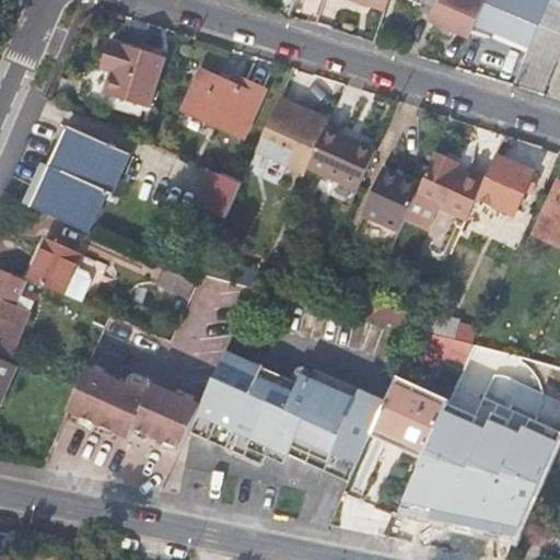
[(352,0),(387,10),(389,0),(352,0)]
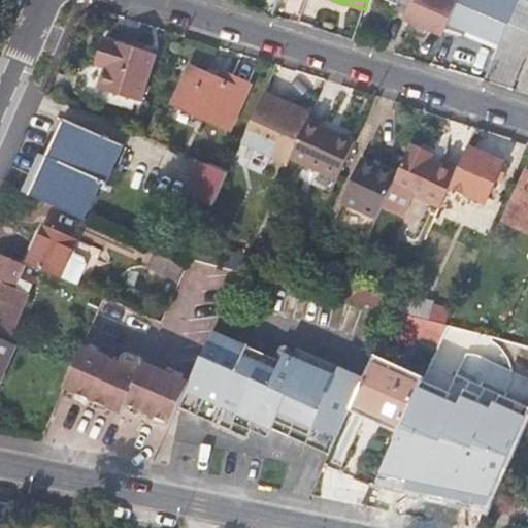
[(458,0),(398,0),(398,2),(397,3),(395,9),(409,17),(406,24),(423,31),(425,27),(442,34),(450,20),(458,0)]
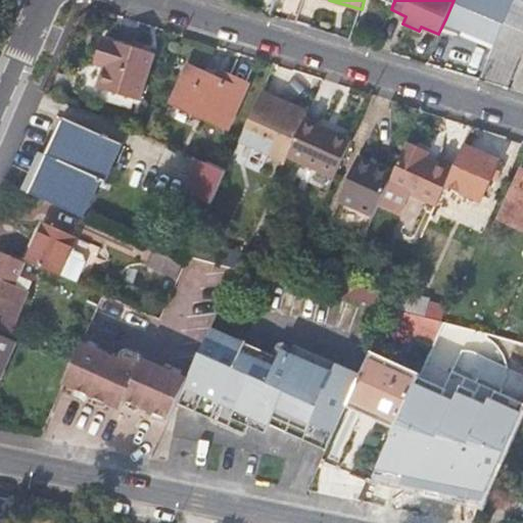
[(514,0),(454,0),(445,19),(496,42),(514,0)]
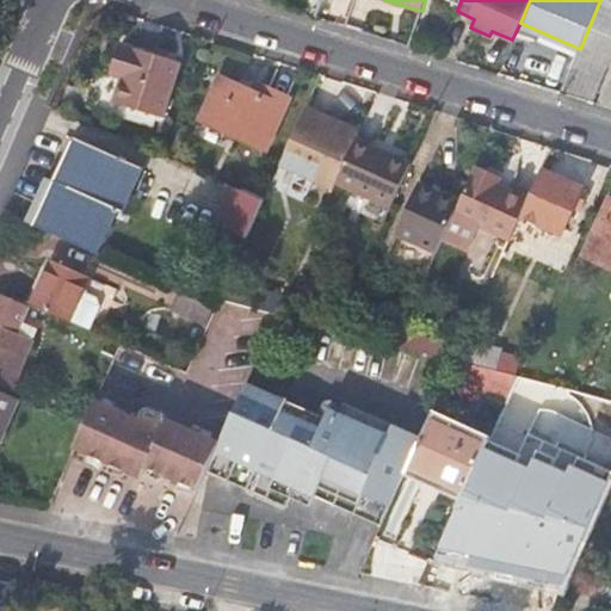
[(591,100),(610,56),(610,0),(600,0),(580,49),(569,74),(561,91),(591,100)]
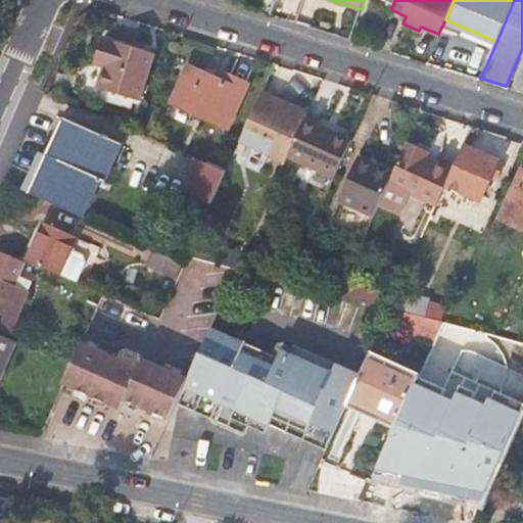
[(496,42),(445,19),(438,34),(489,56),(496,42)]
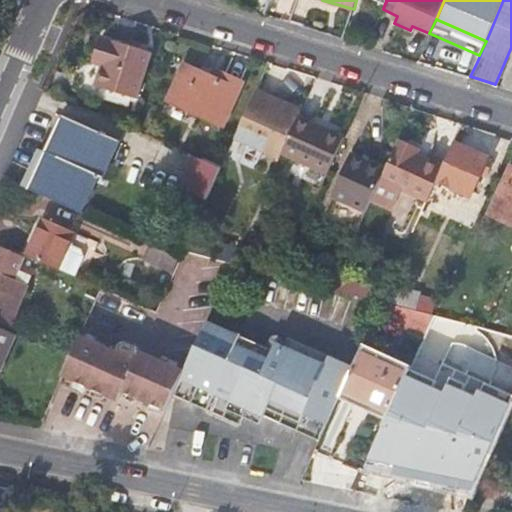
[(153,51),(108,37),(100,62),(104,64),(98,84),(138,98),(153,51)]
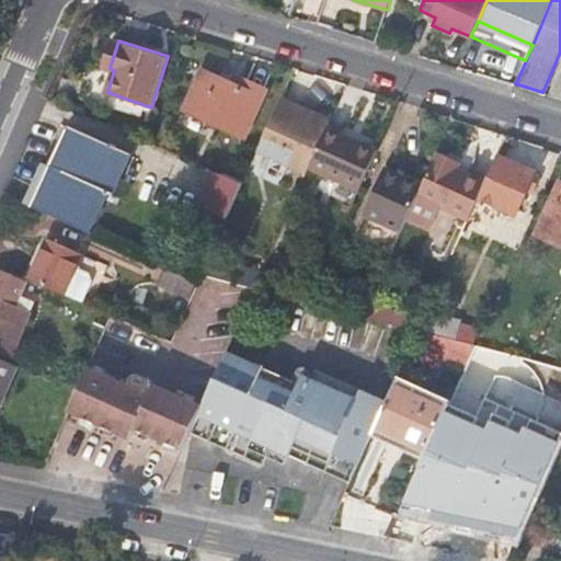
[(187,109),(244,135),(266,88),(244,78),(241,88),(204,69),(187,109)]
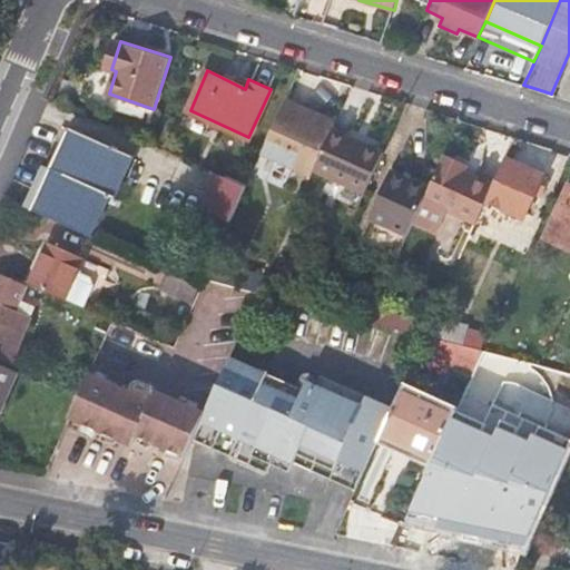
[(335,120),(285,99),(267,140),(304,156),(298,172),(310,177),(313,169),(332,128),(335,120)]
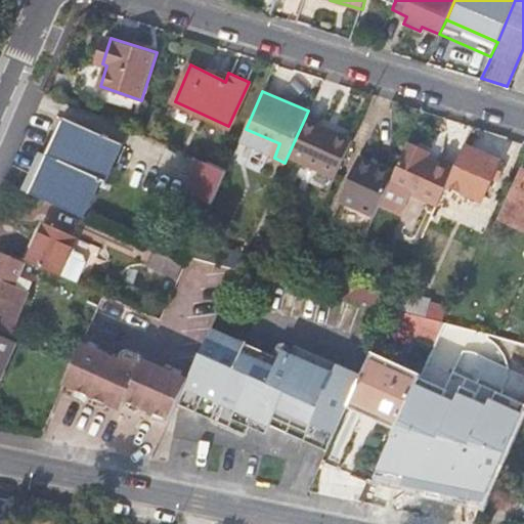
[(101,180),(106,182),(123,144),(63,118),(30,191),(84,217),(101,180)]
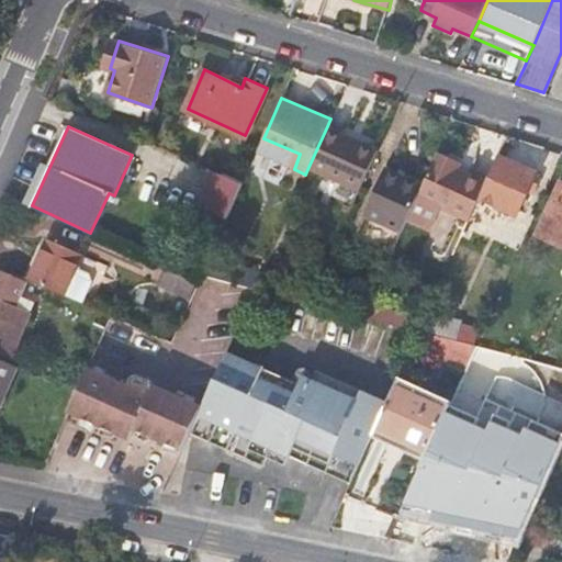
[(377,150),(327,126),(308,167),(359,190),(377,150)]
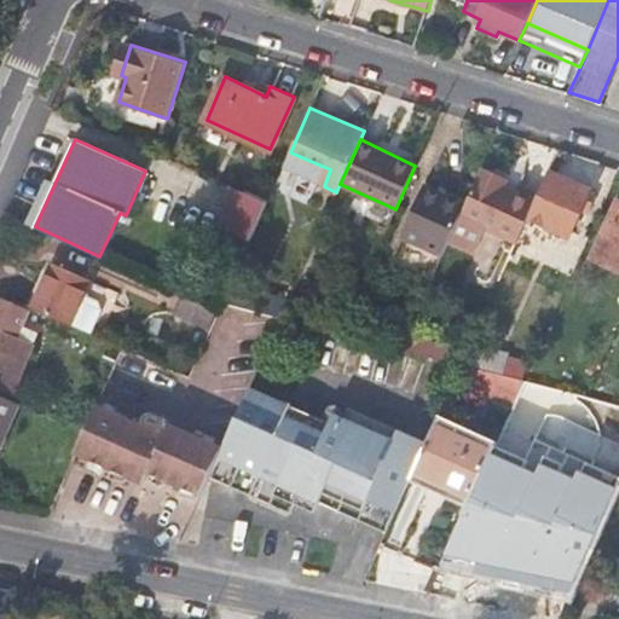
[(283,168),(324,186),(330,169),(290,152),(283,168)]
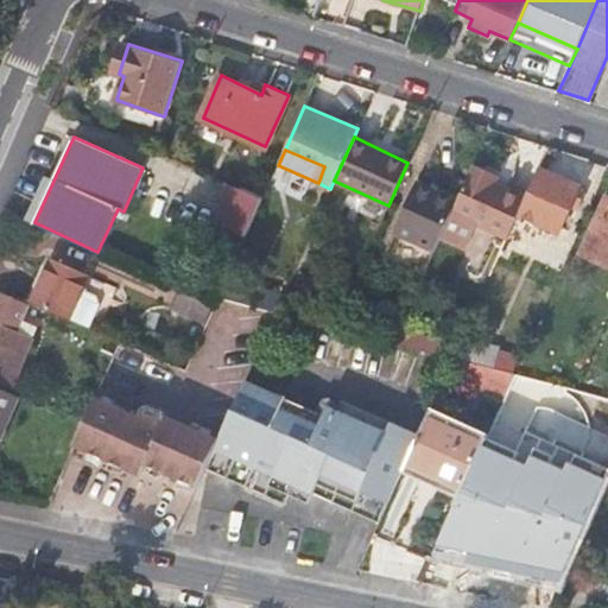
[(500,178),(474,166),(458,200),(451,214),(477,226),(507,240),(526,200),(496,187),(500,178)]
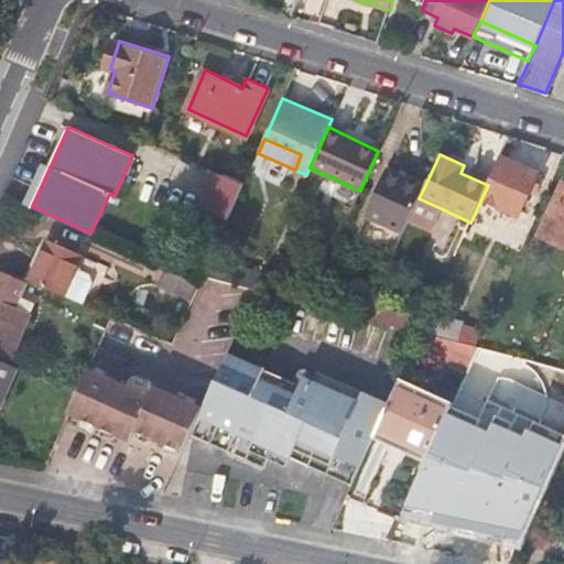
[(538,172),(501,155),(488,185),(470,223),(466,234),(489,245),(496,231),(492,229),(499,216),(491,213),(495,206),(517,216),(538,172)]
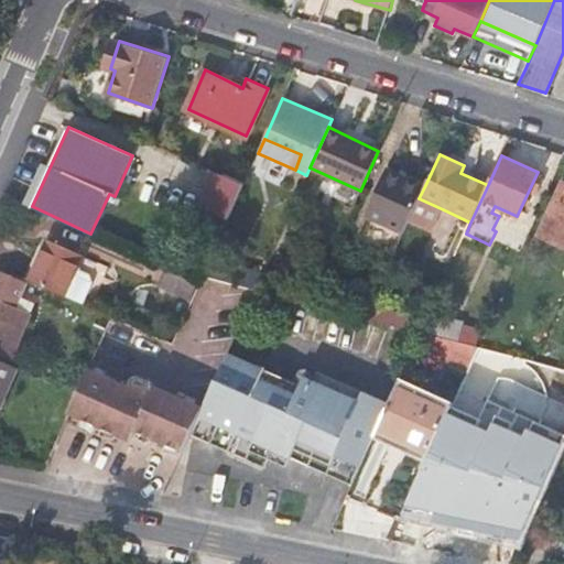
[(228,163),(223,174),(243,183),(249,172),(228,163)]
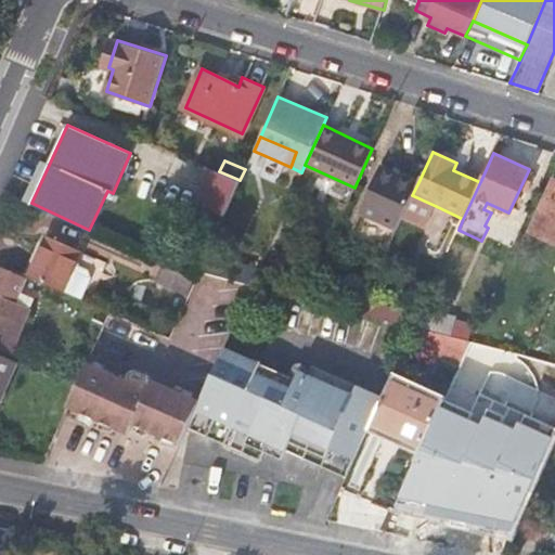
[(412,195),(418,182),(381,165),(360,211),(397,228),(402,218),(412,195)]
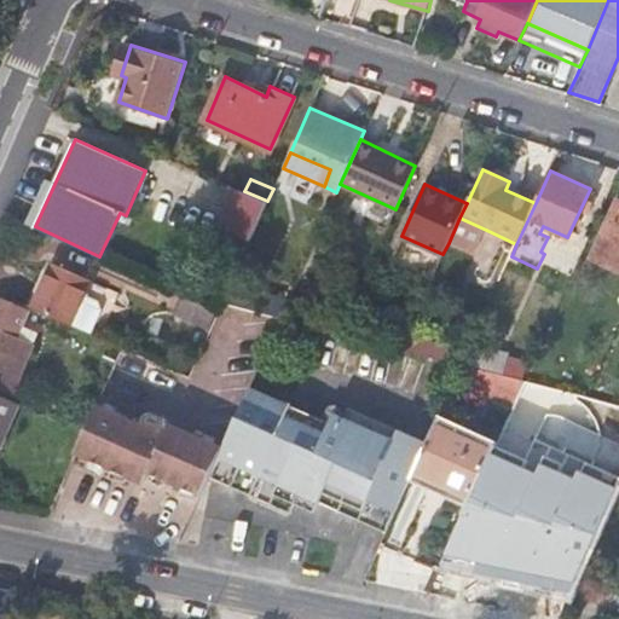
[(215,225),(249,241),(267,201),(244,191),(232,186),(215,225)]
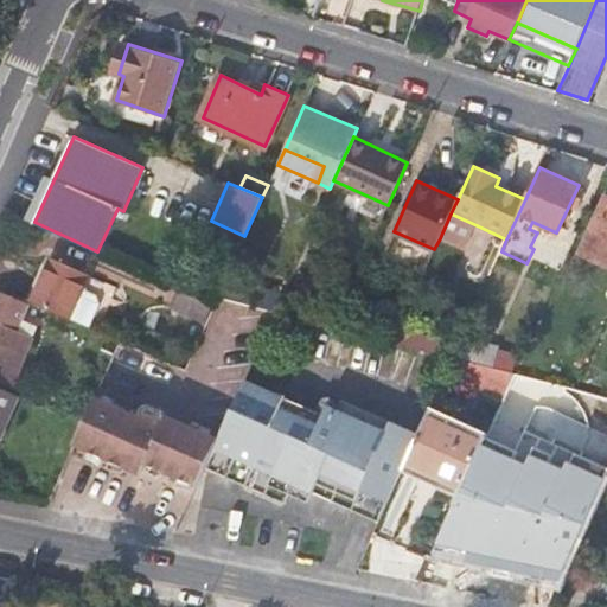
[(606,198),(582,251),(606,263),(606,198)]
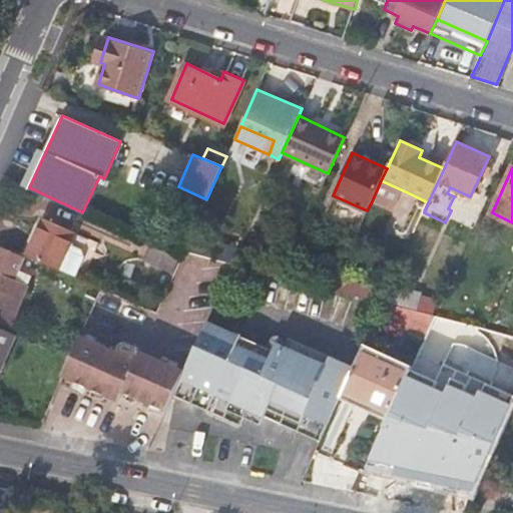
[(394,211),(403,190),(381,180),(372,201),(394,211)]
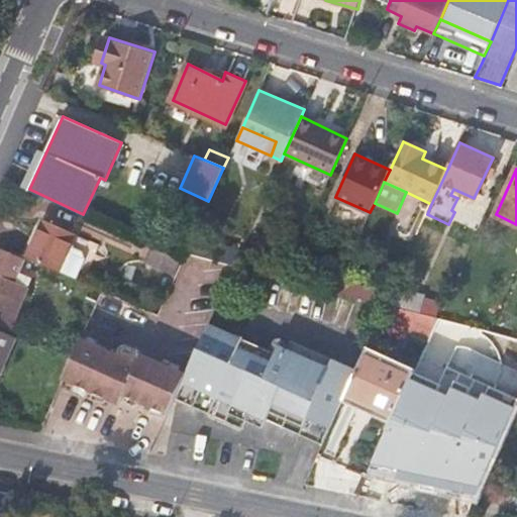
[(455,212),(460,200),(457,198),(451,210),(454,212),(455,212)]
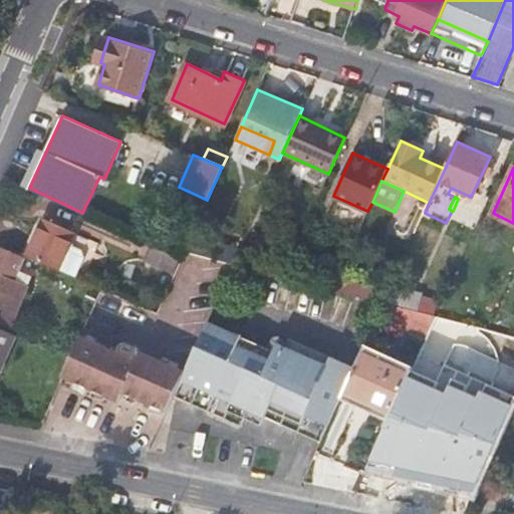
[(43,219),(27,255),(79,278),(88,258),(85,253),(72,247),(77,234),(43,219)]
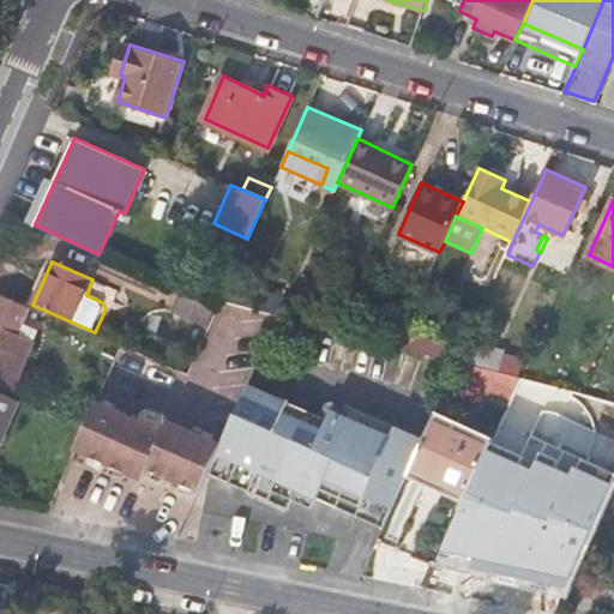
[(274,295),(239,287),(234,301),(270,311),(274,295)]
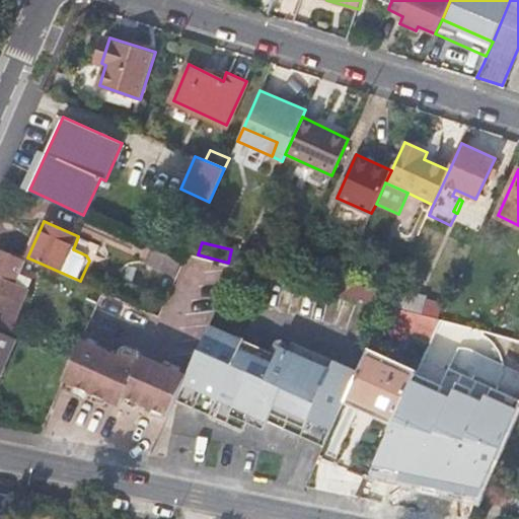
[(183,260),(152,245),(145,262),(175,276),(183,260)]
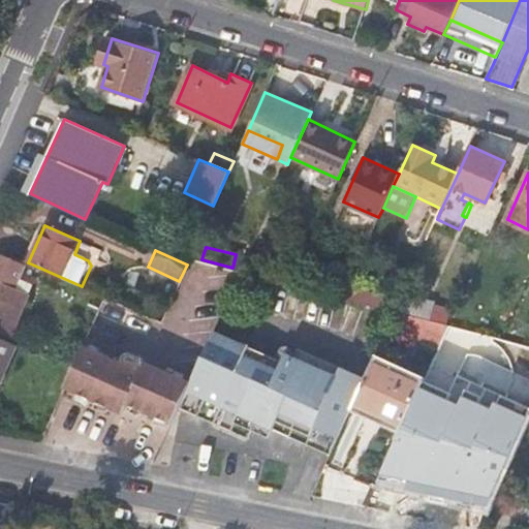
[(19,280),(26,262),(0,251),(0,329),(12,335),(23,311),(19,308),(29,285),(19,280)]
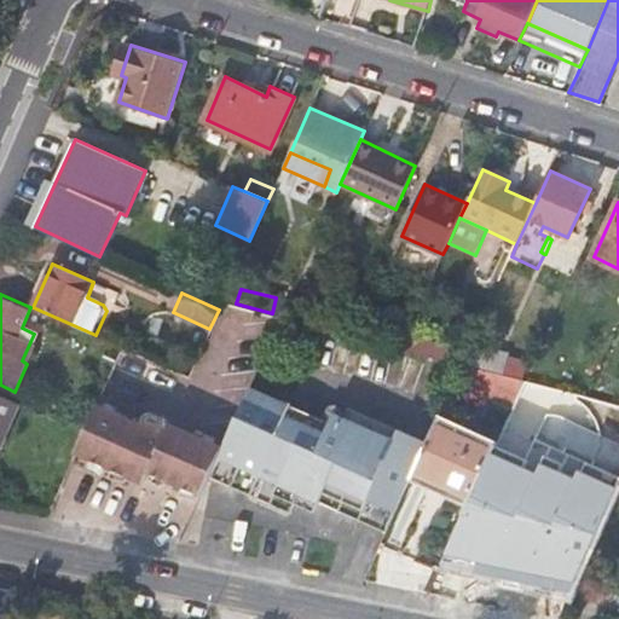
[(311,307),(302,325),(339,334),(343,322),(311,307)]
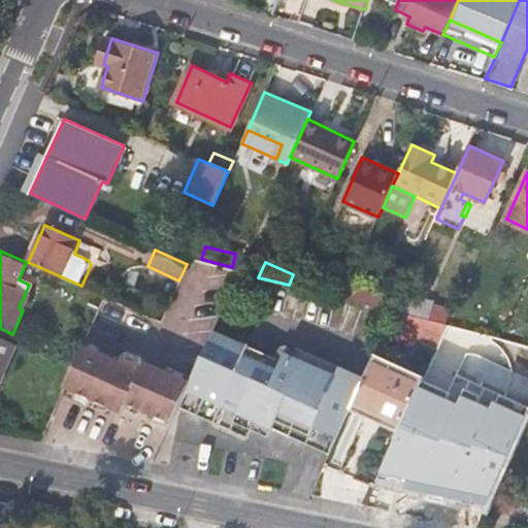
[(399,300),(345,287),(340,298),(394,311),(399,300)]
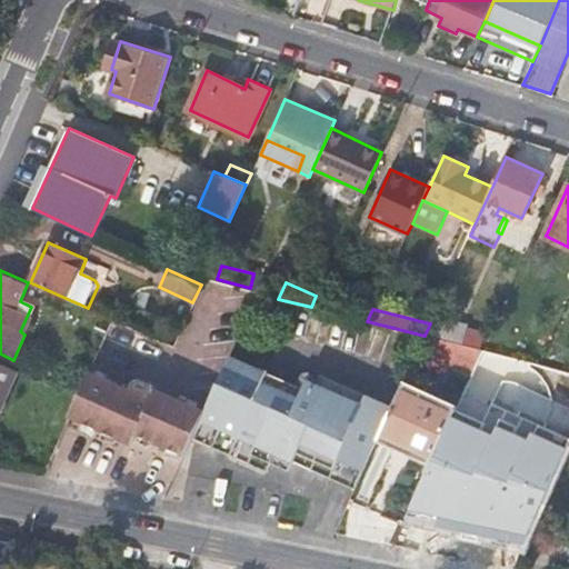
[(419,349),(472,372),(482,350),(425,336),(419,349)]
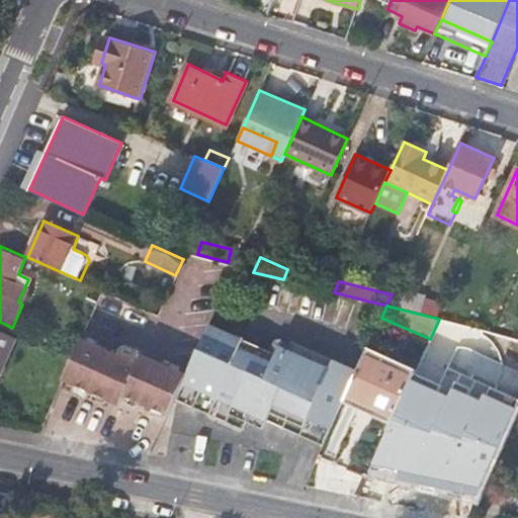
[(275,353),(208,323),(187,370),(174,399),(244,430),(252,414),(264,419),(271,405),(330,432),(343,402),(357,371),(333,359),(329,367),(294,351),(290,360),(275,353)]
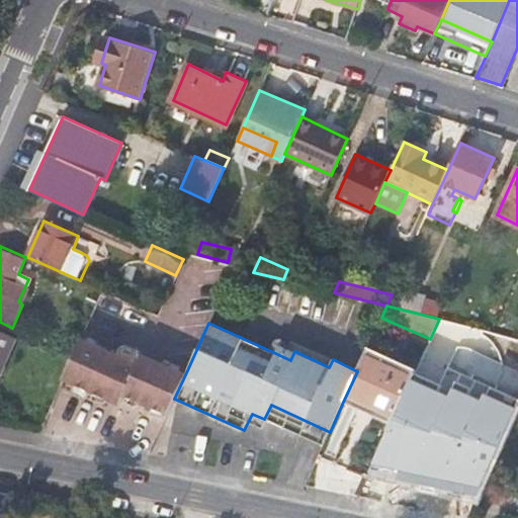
[(0,374),(16,337),(0,330),(0,374)]
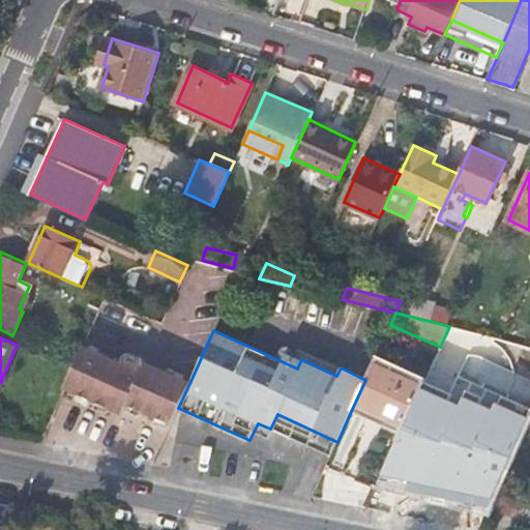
[(120,363),(82,346),(71,370),(64,384),(122,410),(126,400),(145,358),(134,353),(130,352),(126,353),(123,357),(120,363)]
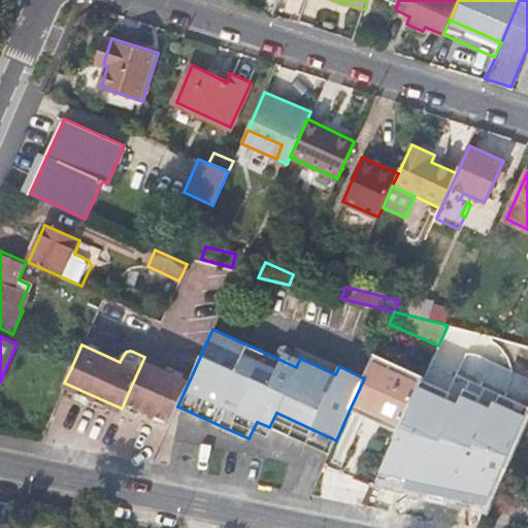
[(304,350),(300,358),(335,374),(339,366),(304,350)]
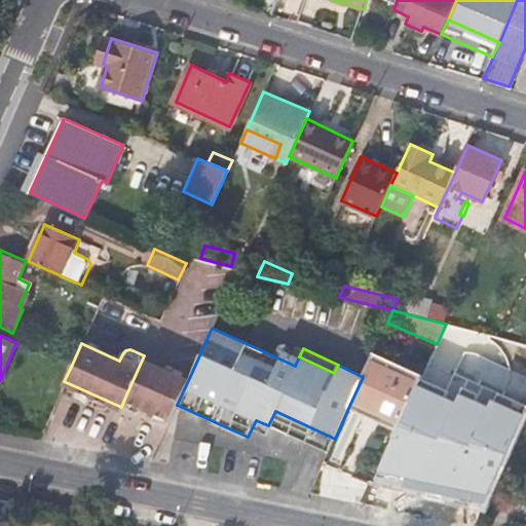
[(284,350),(279,359),(295,366),(299,357),(284,350)]
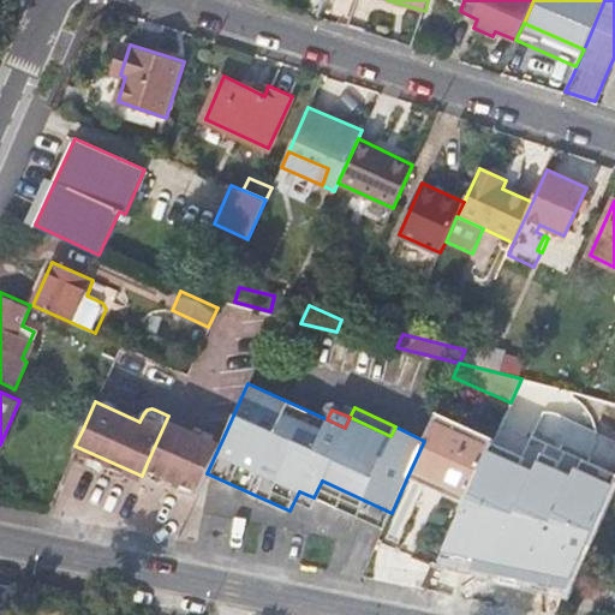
[(494,437),(437,412),(424,441),(407,477),(465,502),(489,449),(494,437)]
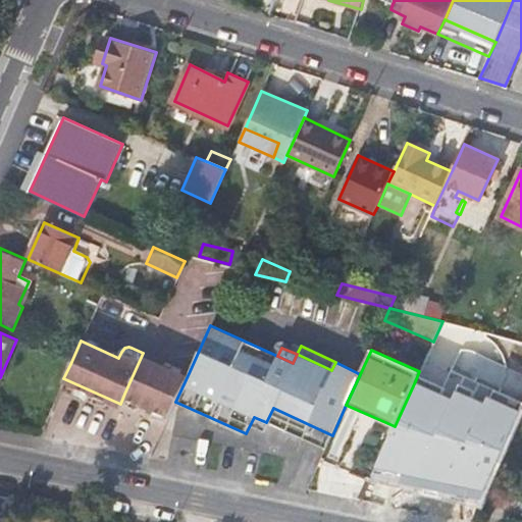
[(189,373),(143,353),(124,394),(171,414),(175,402),(189,373)]
